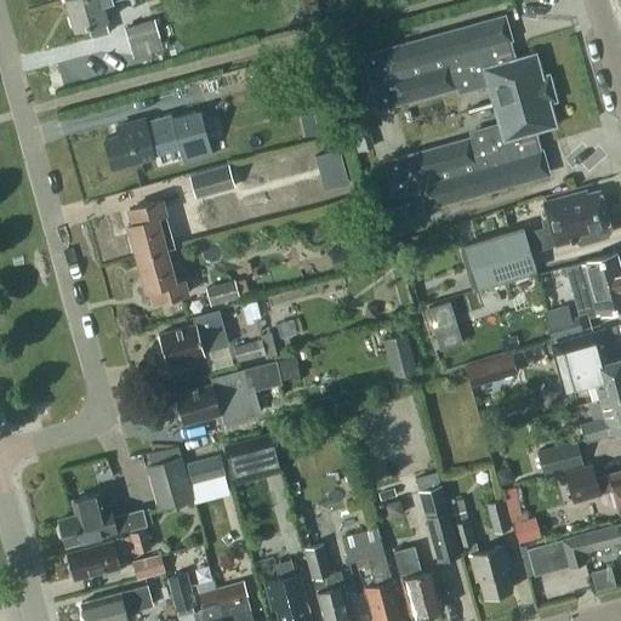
[(66,0),(74,28),(87,24),(90,34),(93,36),(108,32),(106,20),(107,20),(102,4),(113,0),(66,0)]
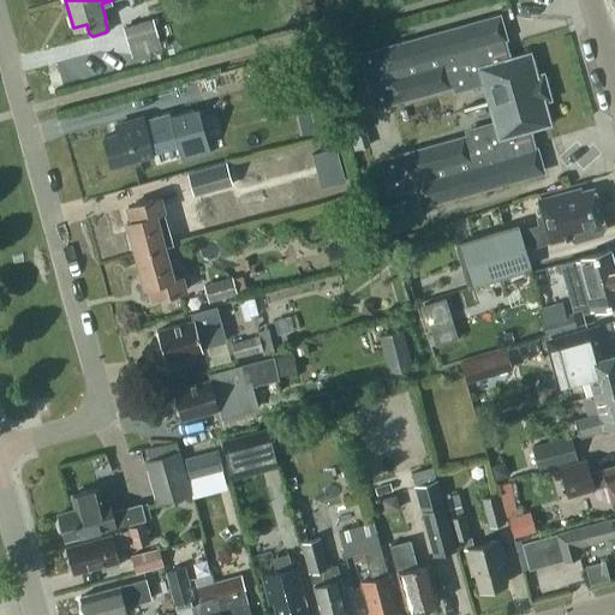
[(378,51),(360,55),(375,106),(393,101),(454,84),(455,89),(483,81),(489,102),(495,123),(467,131),(469,136),(408,153),(383,160),(392,191),(417,184),(422,204),(542,171),(536,149),(533,150),(527,129),(548,123),(542,100),(549,99),(545,87),(542,75),(535,77),(529,54),(508,60),(502,39),(505,37),(499,17),(378,51)]
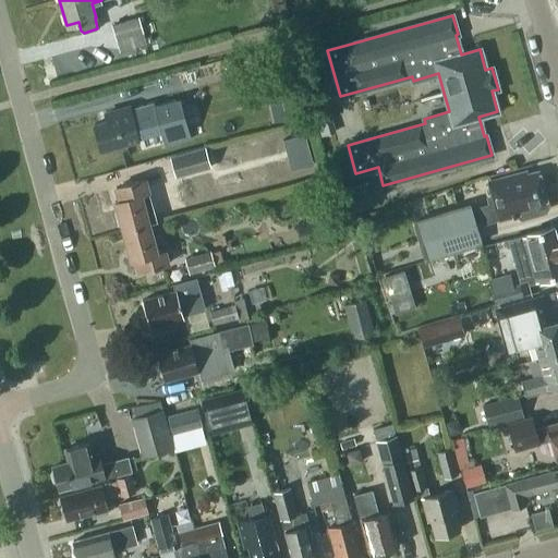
[(111,25),(120,51),(146,44),(137,16),(111,25)]
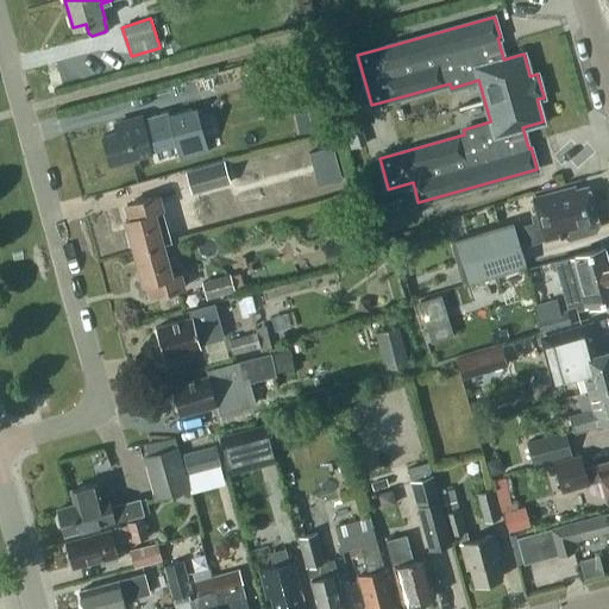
[(300,131),(330,124),(324,101),(294,108),(300,131)]
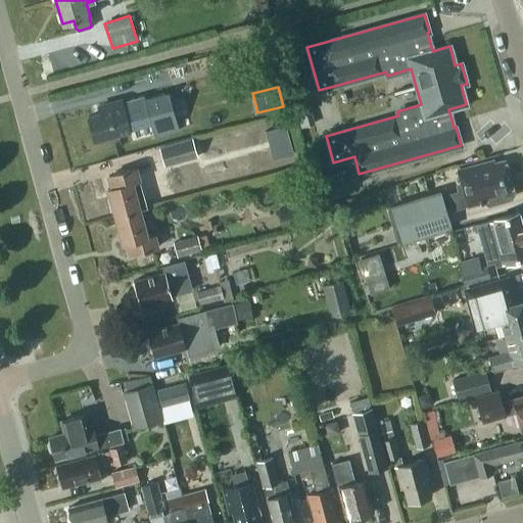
[(122,99),(101,104),(103,111),(88,116),(94,140),(130,130),(129,127),(148,122),(153,137),(174,131),(162,93),(144,98),(143,95),(128,99),(130,104),(123,105),(122,99)]
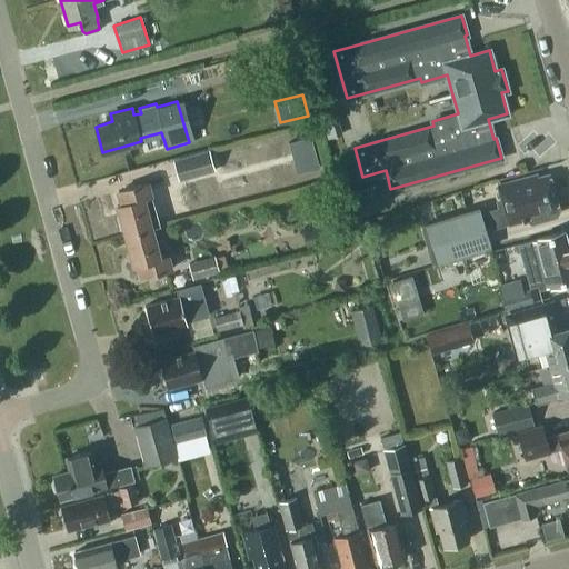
[(315,132),(291,140),(302,172),(326,165),(315,132)]
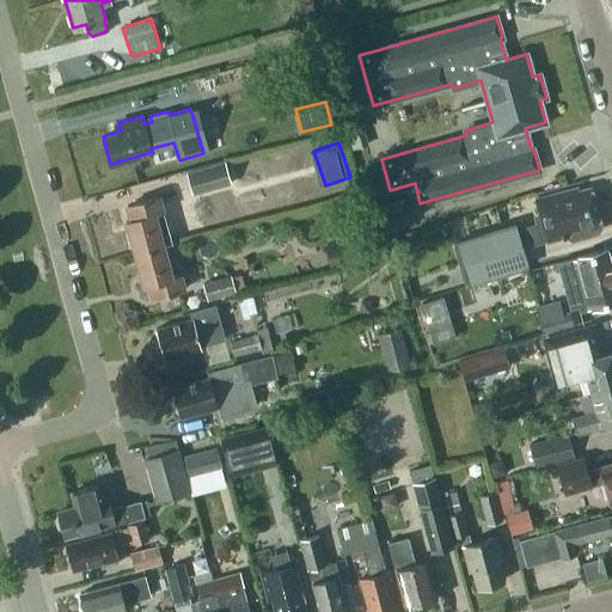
[(185,171),(191,195),(232,183),(225,160),(185,171)]
